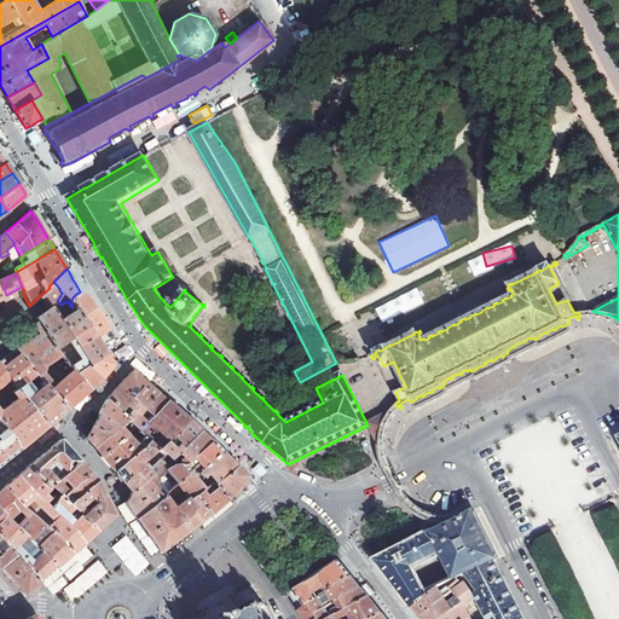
[(416,288),(375,308),(382,323),(423,301),(416,288)]
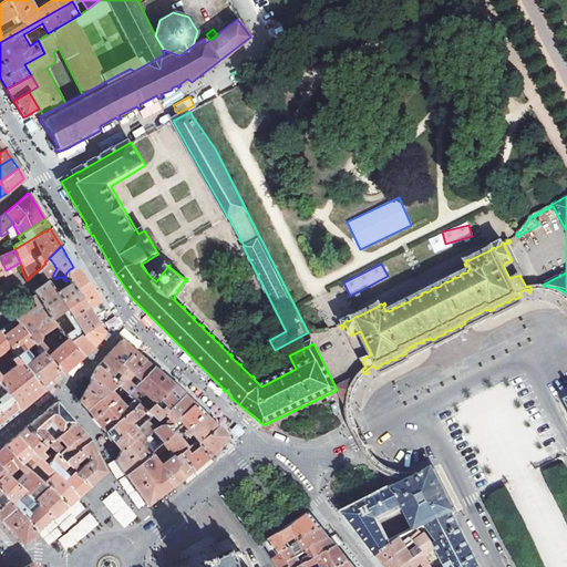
[(75,289),(88,281),(82,272),(81,270),(78,269),(75,268),(73,267),(72,268),(70,269),(66,272),(65,276),(65,278),(66,281),(68,285),(54,291),(66,307),(80,297),(75,289)]
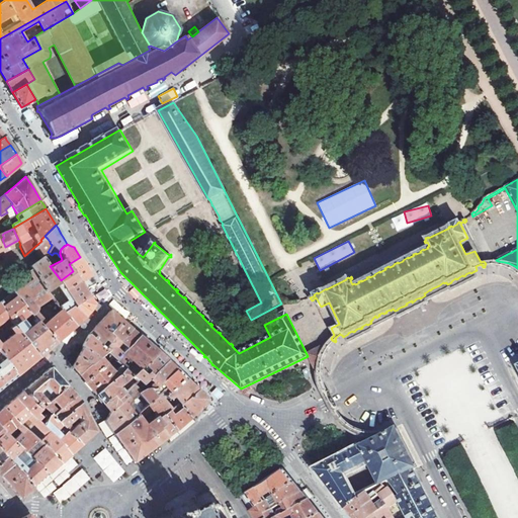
[(58,304),(64,311),(76,304),(88,295),(87,293),(80,282),(73,271),(61,280),(50,266),(42,257),(41,257),(28,267),(30,269),(35,275),(47,289),(57,282),(67,297),(58,304)]
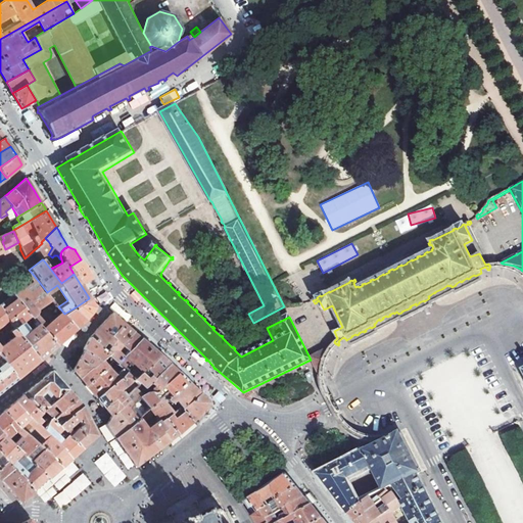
[(81,285),(87,281),(92,278),(83,263),(81,259),(69,267),(74,274),(81,285)]
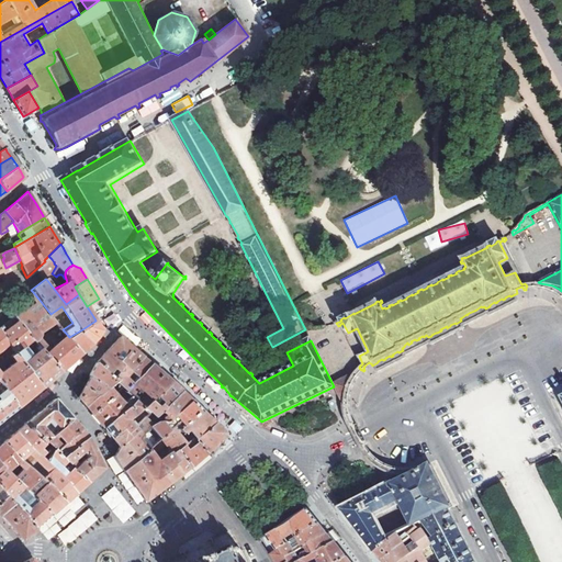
[(52,333),(60,326),(51,314),(38,299),(17,317),(34,339),(37,343),(41,335),(40,333),(47,327),(52,333)]
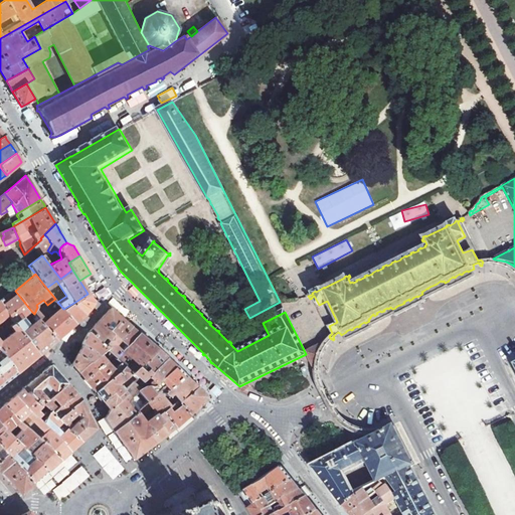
[(96,292),(100,301),(111,296),(107,288),(96,292)]
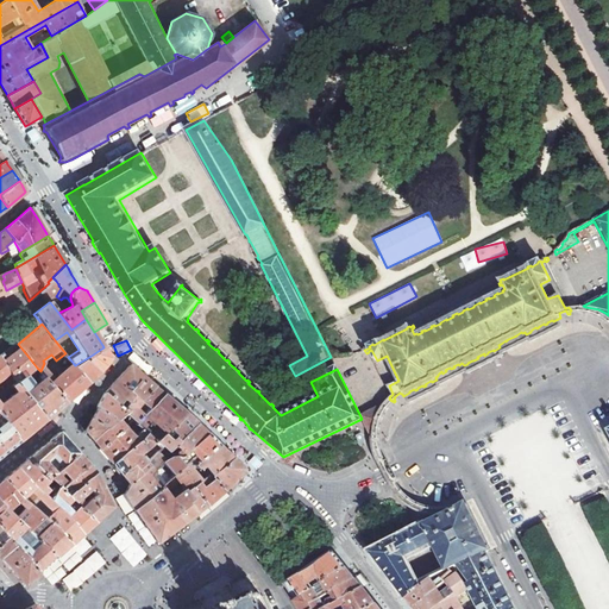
[(18,344),(0,357),(0,358),(18,383),(37,368),(18,344)]
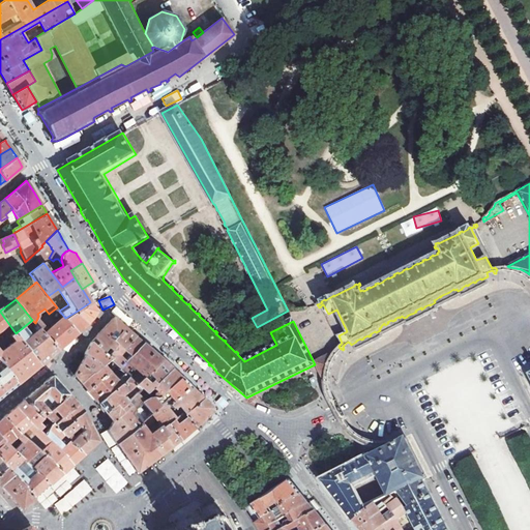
[(90,302),(78,311),(86,322),(90,319),(92,315),(95,312),(91,304),(90,302)]
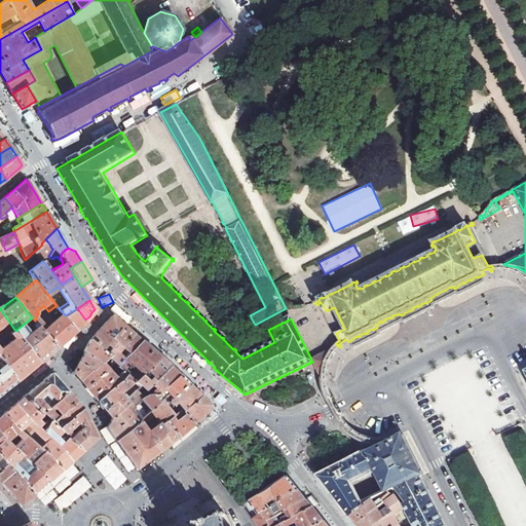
[(54,320),(42,330),(55,346),(60,343),(76,330),(65,315),(59,308),(57,305),(48,311),(54,320)]
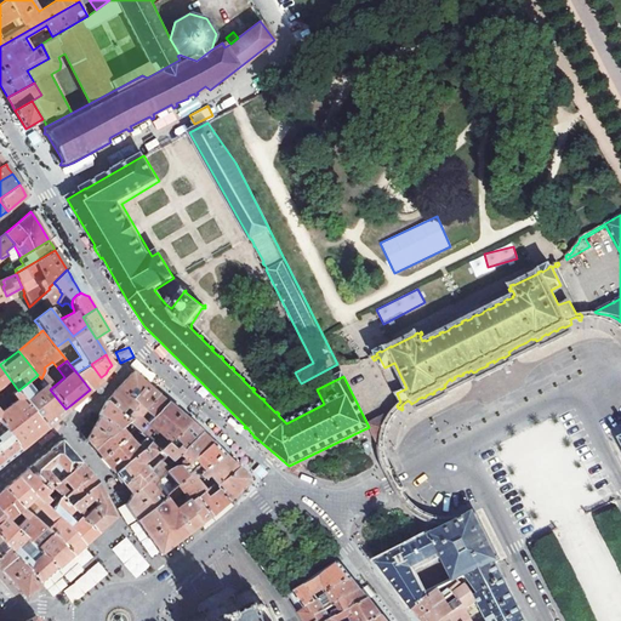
[(91,364),(77,372),(90,389),(92,387),(98,381),(102,379),(101,377),(91,364)]
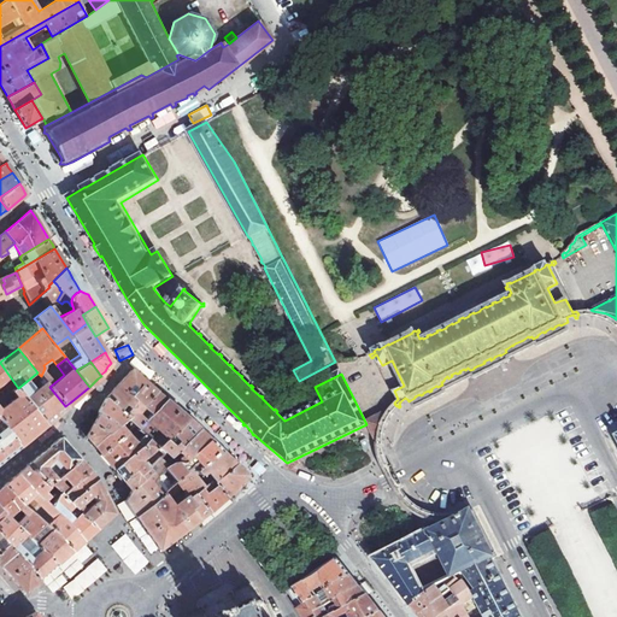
[(40,428),(46,423),(27,398),(18,388),(0,363),(0,418),(19,446),(25,440),(34,434),(40,428)]
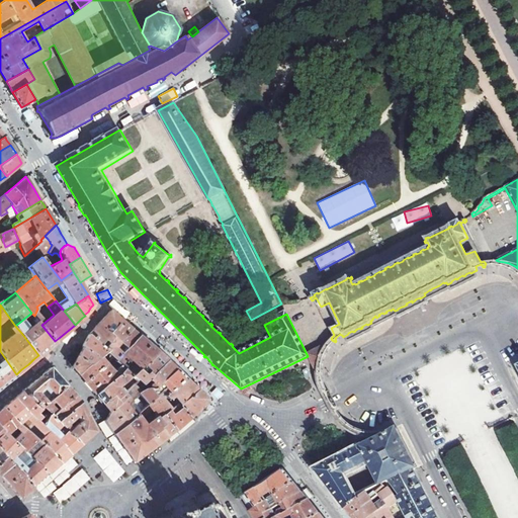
[(110,311),(89,335),(100,344),(105,339),(109,343),(113,347),(108,352),(111,355),(115,358),(117,360),(127,348),(120,341),(132,329),(121,320),(115,316),(110,311)]
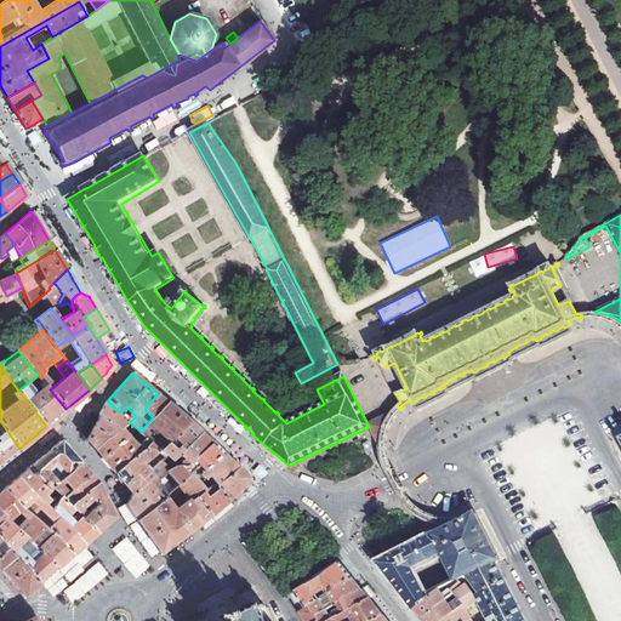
[(50,389),(46,385),(43,387),(27,400),(46,426),(51,422),(66,409),(50,389)]
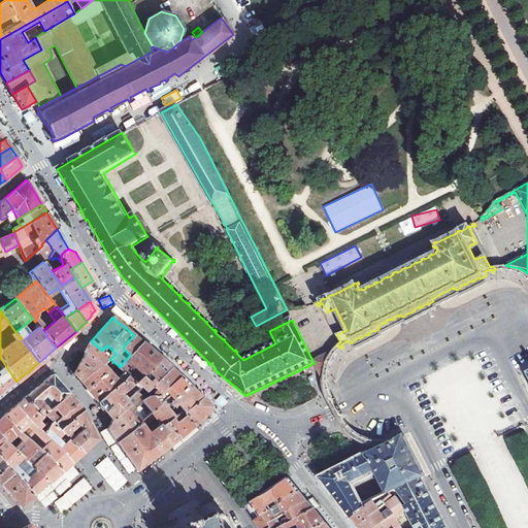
[(140,340),(134,335),(123,348),(130,355),(142,341),(140,340)]
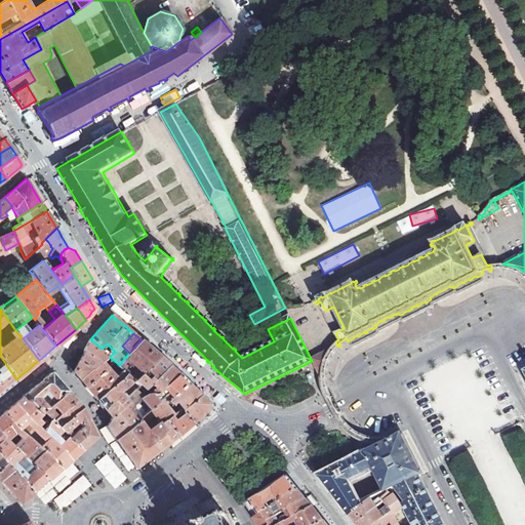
[(84,351),(99,364),(103,362),(110,357),(106,353),(102,349),(90,339),(87,345),(84,351)]
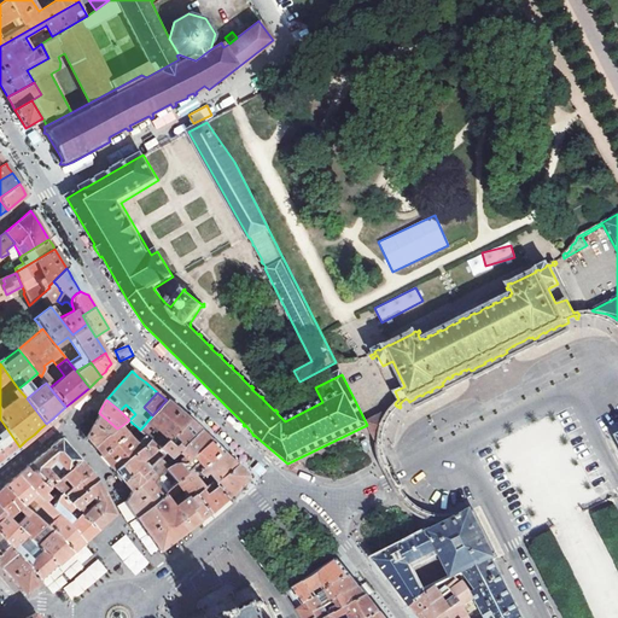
[(153,426),(163,436),(156,443),(159,445),(161,447),(167,453),(172,456),(176,452),(199,430),(197,427),(188,419),(176,409),(169,402),(167,400),(152,415),(140,430),(139,431),(144,437),(153,426)]
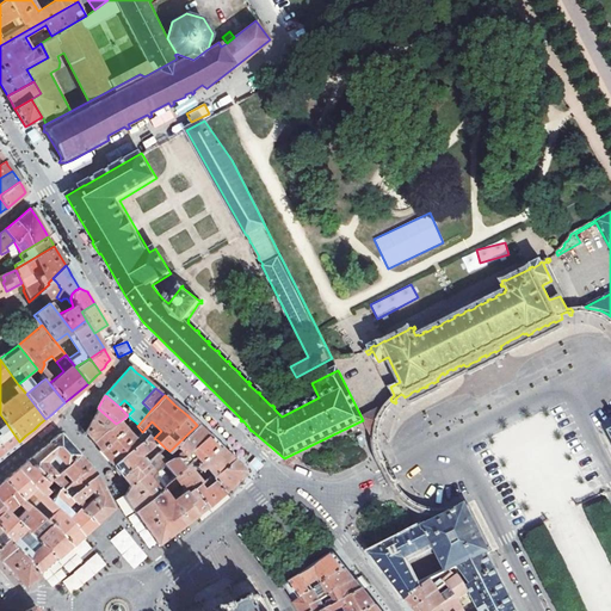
[(129,405),(123,411),(128,415),(134,409),(129,405)]
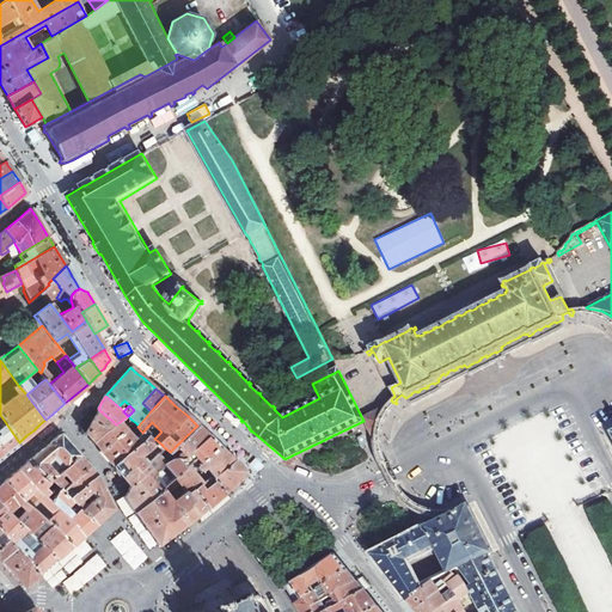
[(385,405),(362,418),(363,421),(373,440),(373,444),(375,442),(374,440),(374,434),(375,427),(377,422),(379,415),(381,410),(385,405)]
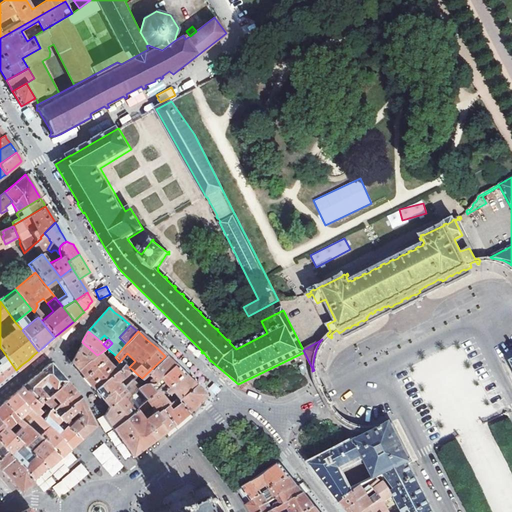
[(78,351),(90,361),(97,355),(82,342),(79,349),(78,351)]
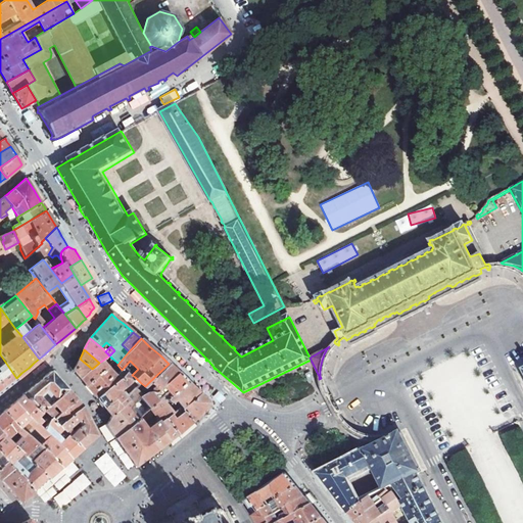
[(0,390),(16,378),(0,354),(0,390)]
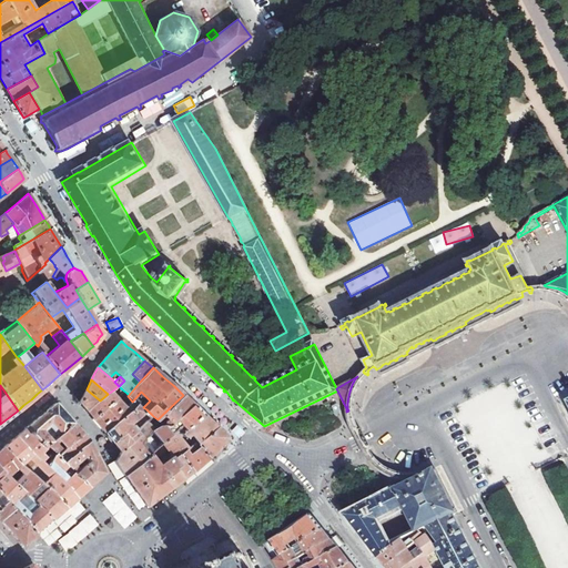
[(83,407),(87,412),(100,401),(87,389),(81,401),(80,403),(83,407)]
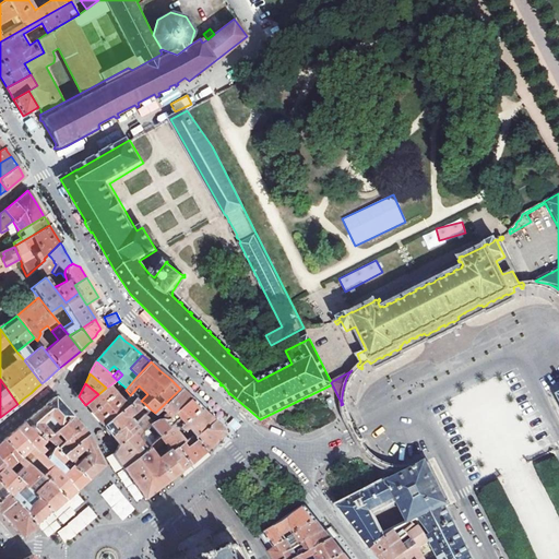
[(88,408),(92,413),(116,393),(109,385),(106,388),(98,394),(85,405),(88,408)]
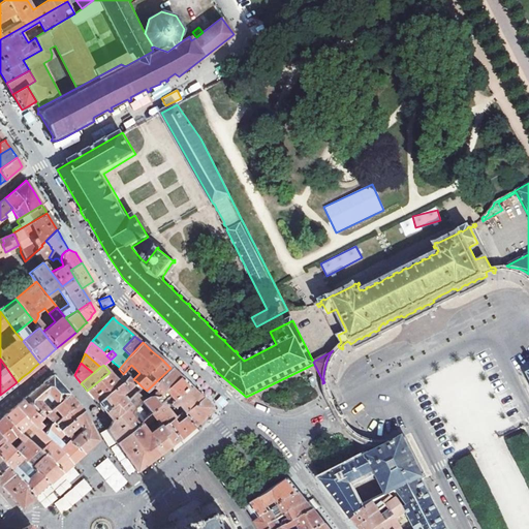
[(123,374),(128,378),(129,376),(133,379),(139,373),(131,365),(123,374)]
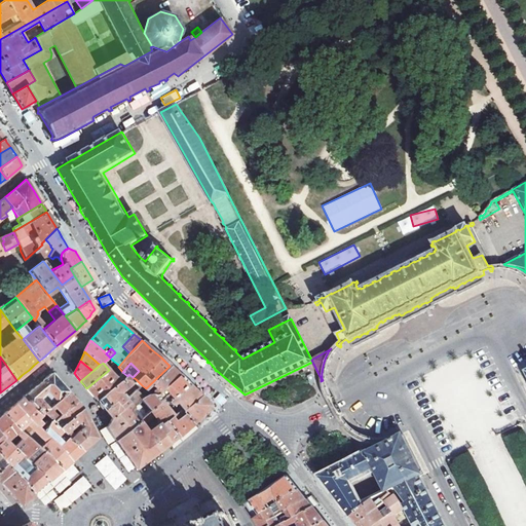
[(152,393),(152,395),(156,395),(180,375),(178,374),(177,372),(170,366),(150,384),(155,388),(153,390),(152,393)]
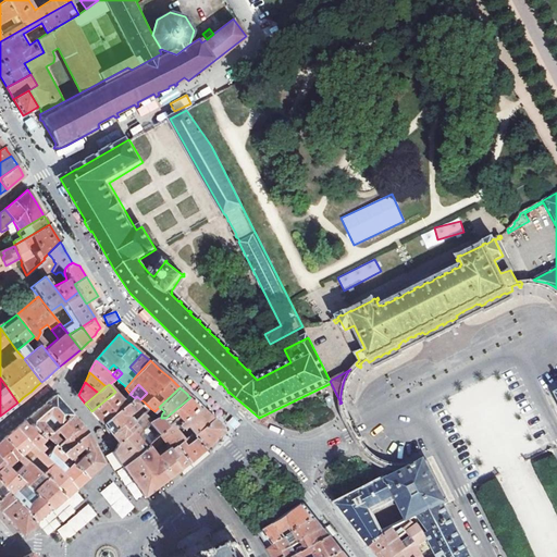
[(102,424),(126,405),(115,392),(91,411),(97,418),(102,424)]
